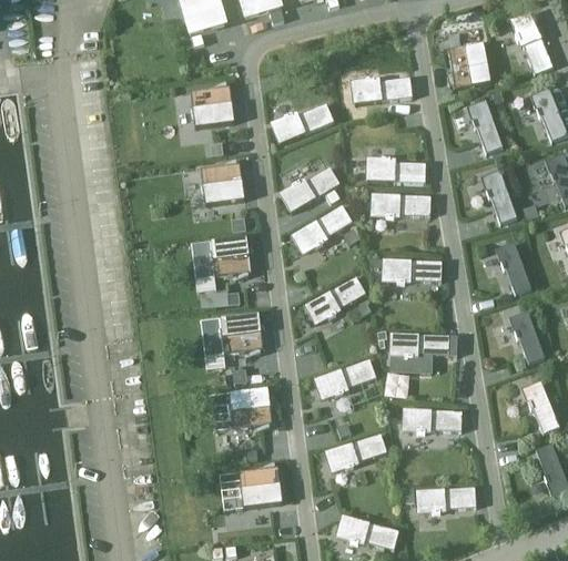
[(179,0),(188,32),(223,21),(216,0),(179,0)]
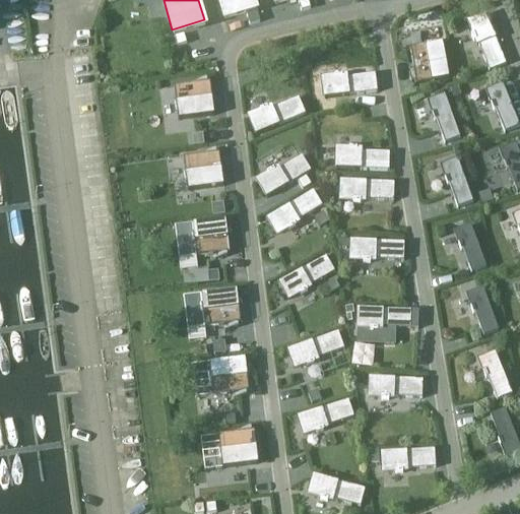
[(216,0),(221,16),(254,6),(252,0),(216,0)]
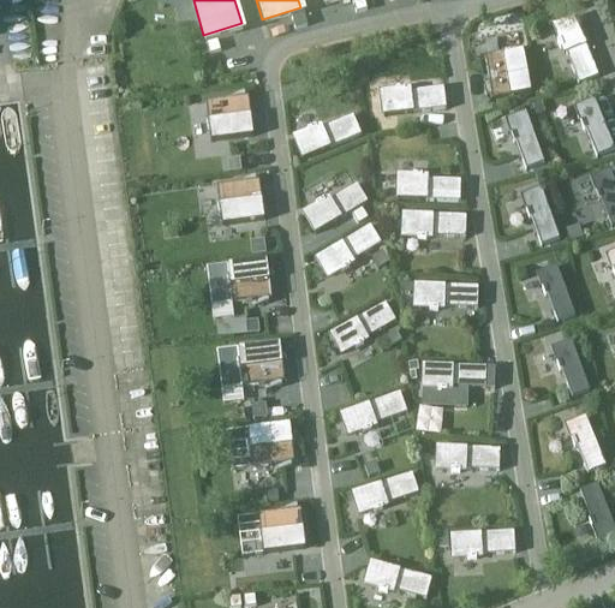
[(577,15),(556,23),(578,78),(598,71),(577,15)]
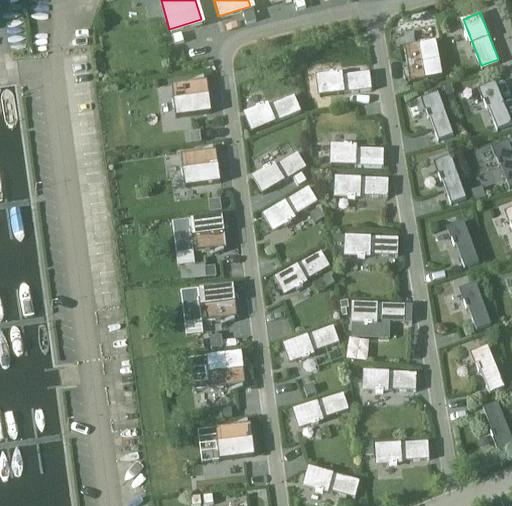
[(180,30),(172,33),(174,41),(182,38),(180,30)]
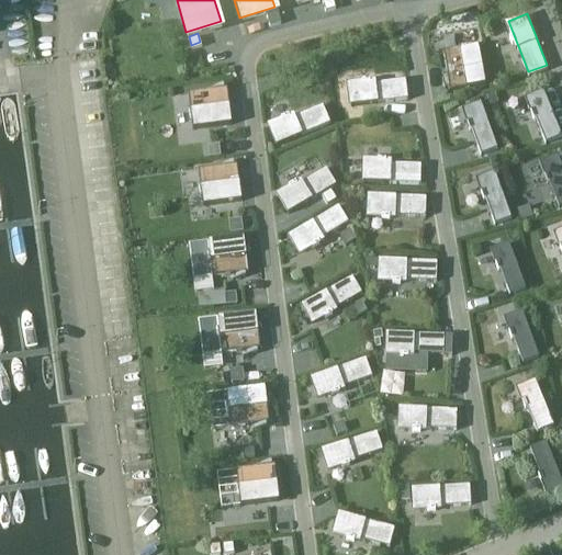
[(475,43),(444,48),(450,86),(482,80),(475,43)]
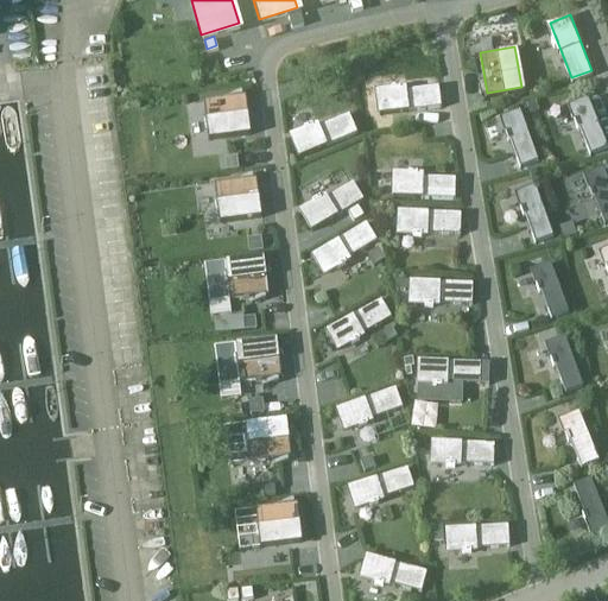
[(337,92),(344,103),(367,89),(360,77),(337,92)]
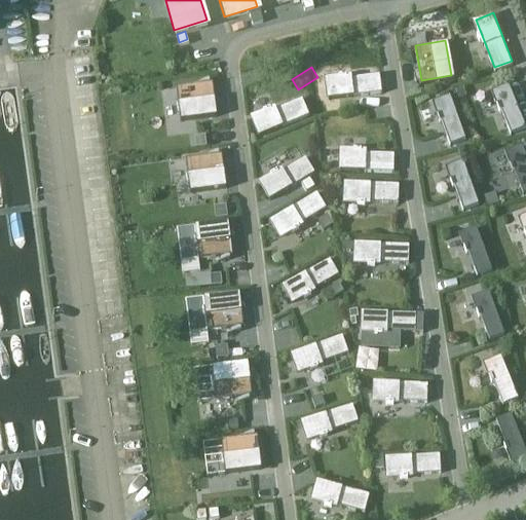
[(379,70),(325,76),(327,96),(382,89),(379,70)]
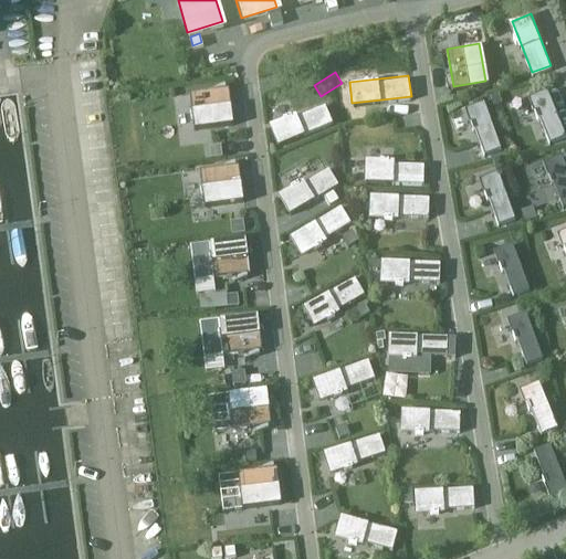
[(229,88),(189,93),(196,129),(233,124),(229,88)]
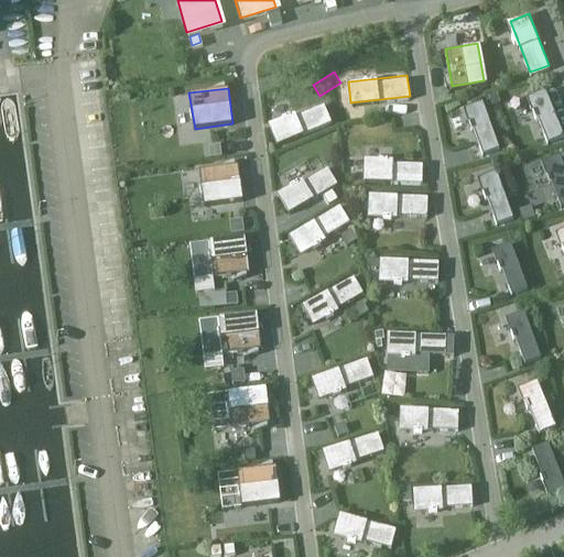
[(495,90),(488,94),(491,102),(498,99),(495,90)]
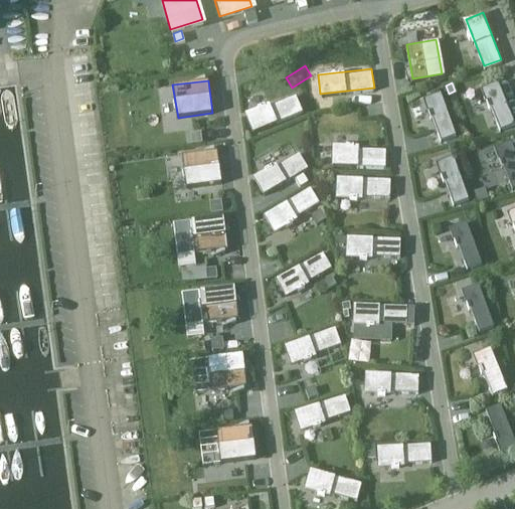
[(514,121),(499,82),(482,90),(486,101),(489,99),(501,131),(514,125),(514,121)]
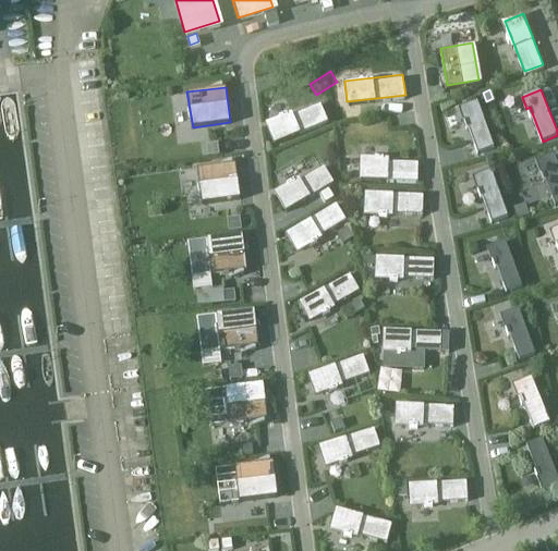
[(319,100),(266,122),(274,142),(327,119),(319,100)]
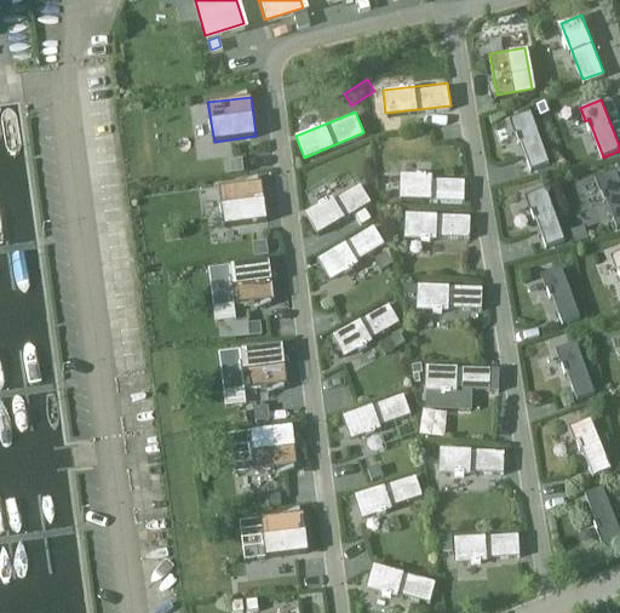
[(532,112),(511,120),(516,133),(520,132),(532,168),(550,161),(532,112)]
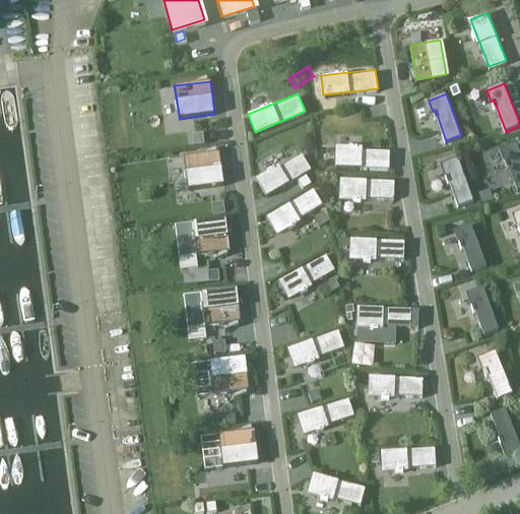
[(201,132),(192,133),(193,142),(202,141),(201,132)]
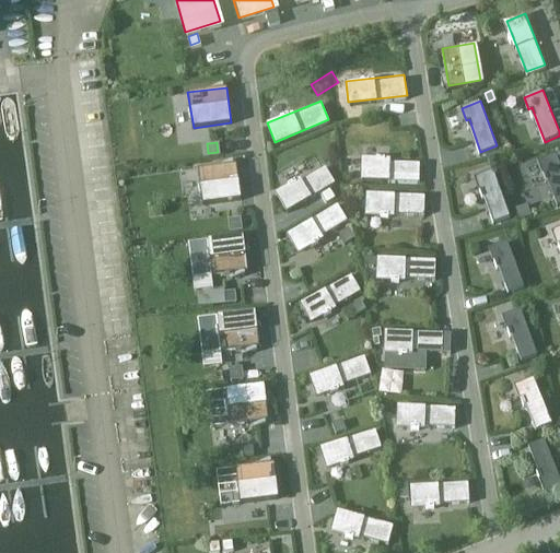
[(559,161),(557,153),(538,161),(544,173),(546,172),(559,204),(559,203),(559,161)]
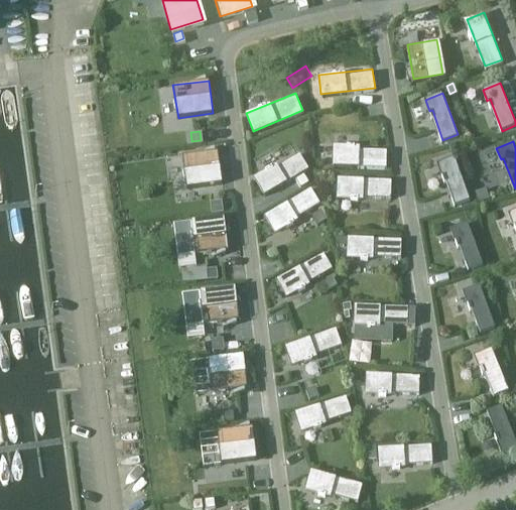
[(385,147),(334,145),(333,166),(384,167),(385,147)]
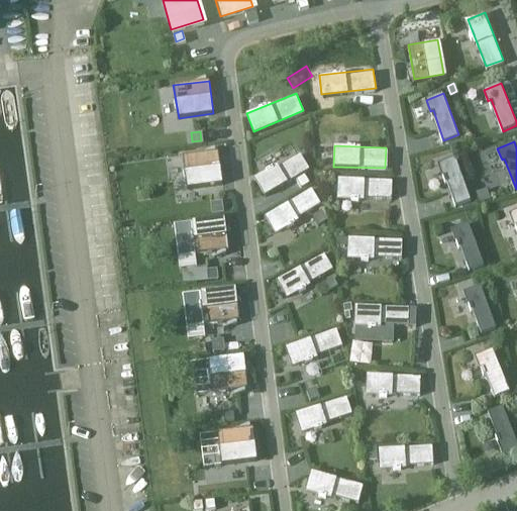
[(299,150),(253,178),(263,192),(308,166),(299,150)]
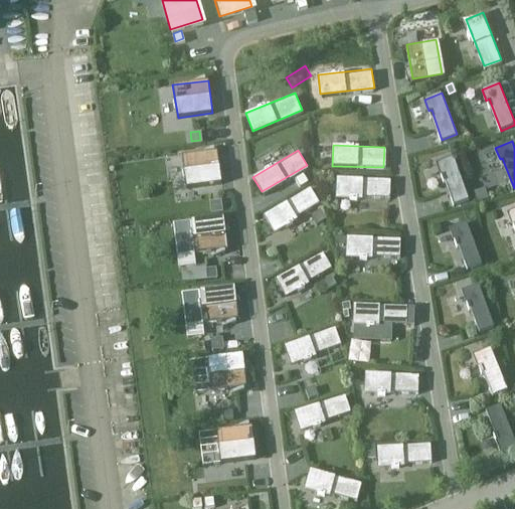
[(217,151),(182,155),(187,188),(221,184),(217,151)]
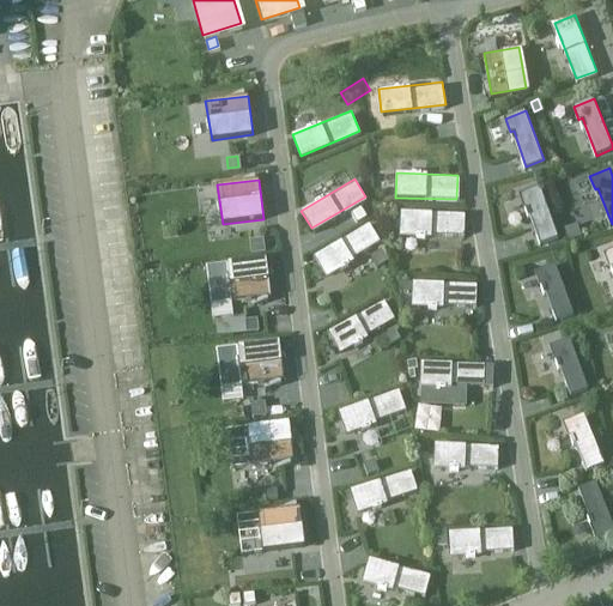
[(541,188),(521,194),(526,208),(529,207),(541,244),(559,238),(541,188)]
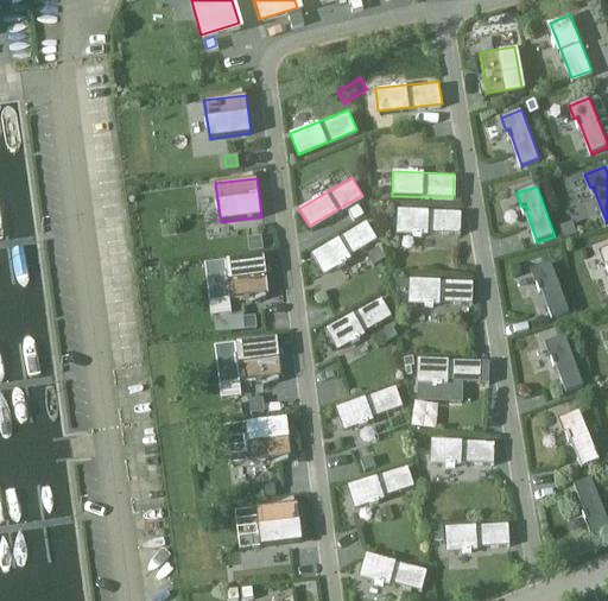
[(358,202),(349,207),(353,215),(361,210),(358,202)]
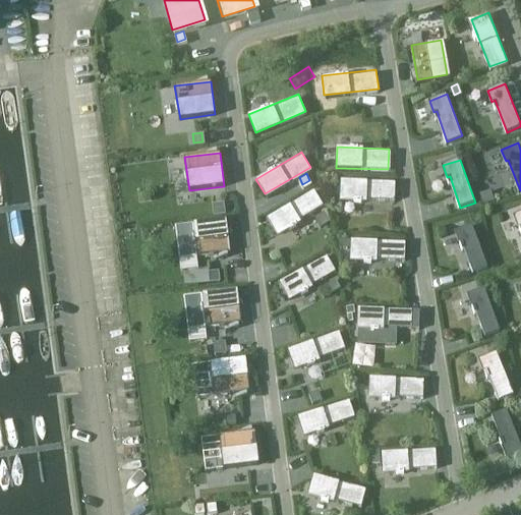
[(395,181),(341,180),(341,197),(395,199),(395,181)]
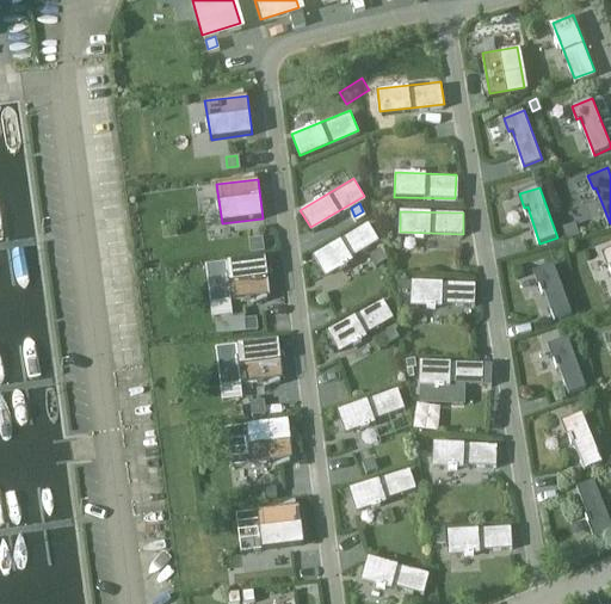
[(366,220),(312,252),(321,270),(377,236),(366,220)]
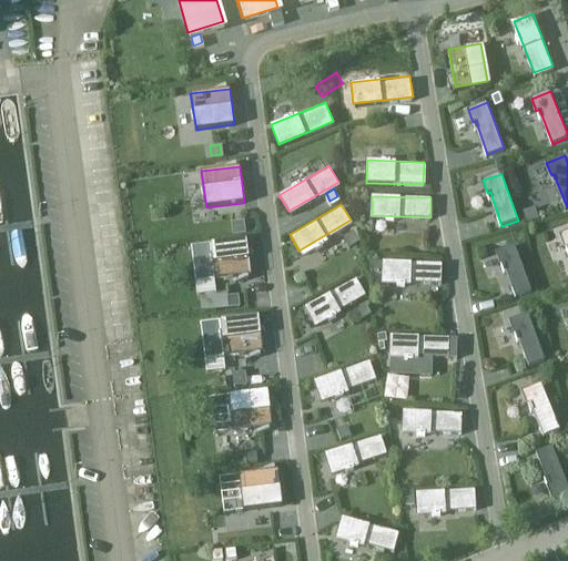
[(533,206),(524,211),(527,220),(536,215),(533,206)]
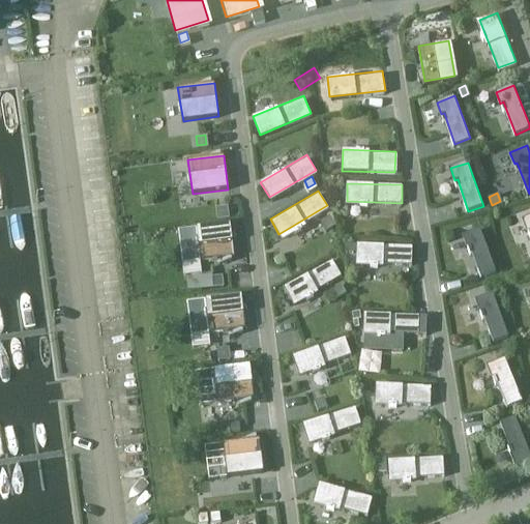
[(227,203),(215,204),(216,215),(228,214),(227,203)]
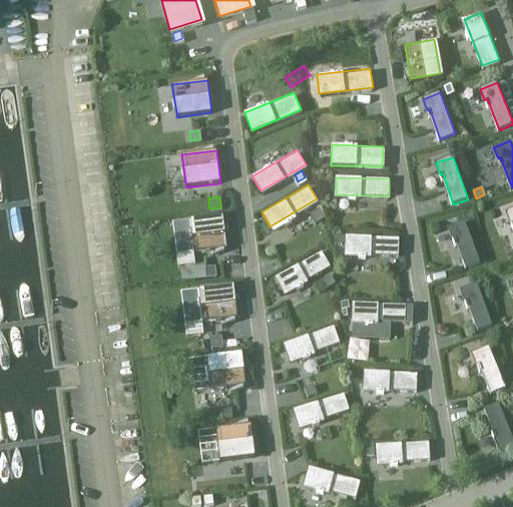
[(319,206),(311,210),(315,217),(322,213),(319,206)]
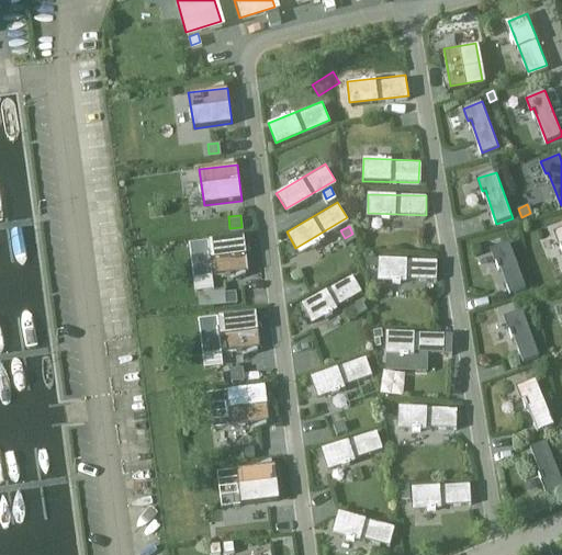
[(464,237),(465,247),(508,241),(506,231),(464,237)]
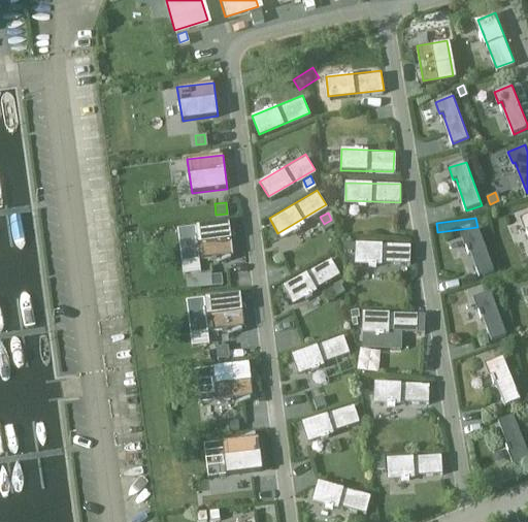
[(230,223),(196,227),(200,259),(230,256),(230,223)]
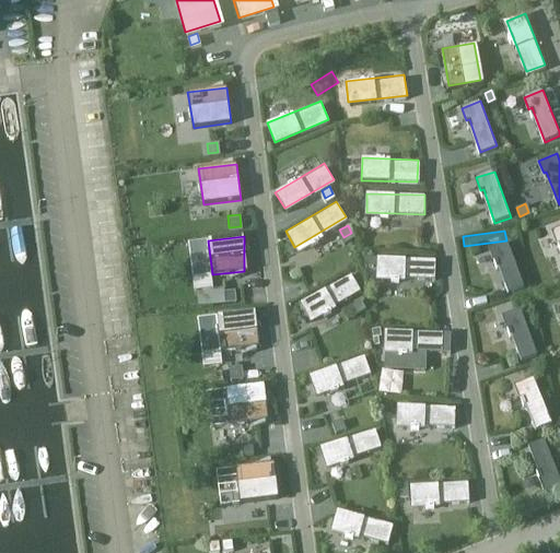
[(509,240),(489,248),(494,260),(497,259),(509,293),(526,286),(509,240)]
